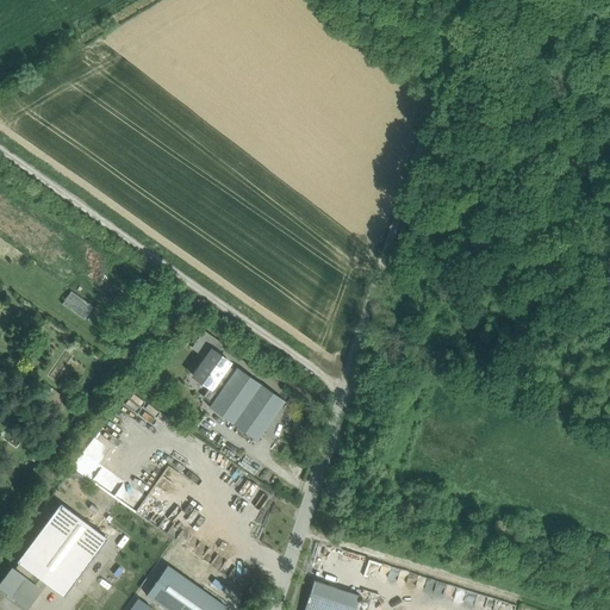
[(94,307),(72,292),(62,304),(85,321),(94,307)]
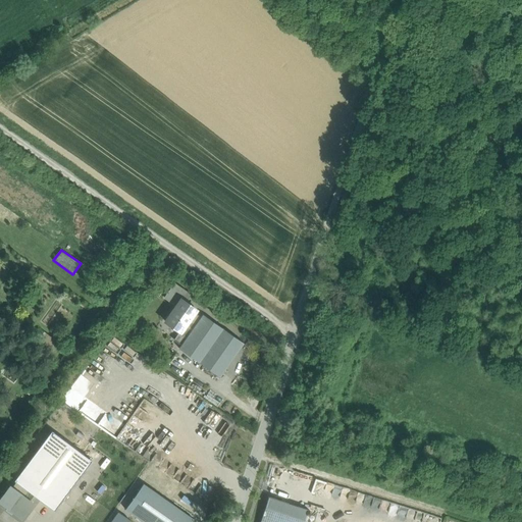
[(190,296),(174,285),(166,297),(177,304),(181,299),(186,302),(190,296)]
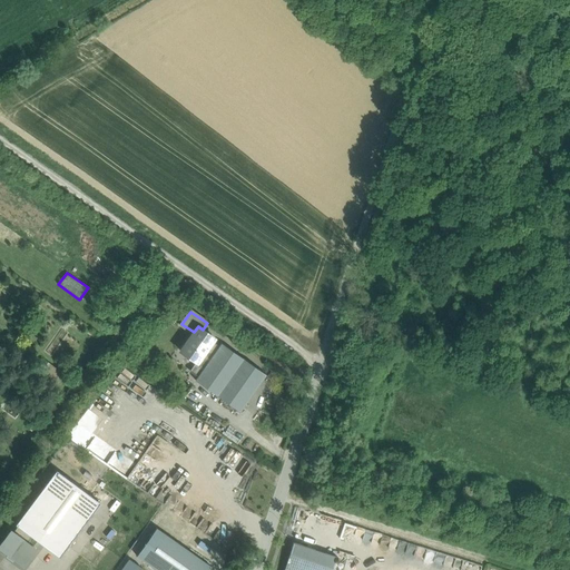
[(194,332),(180,351),(196,362),(190,371),(198,376),(219,346),(212,342),(215,337),(203,330),(198,326),(194,332)]
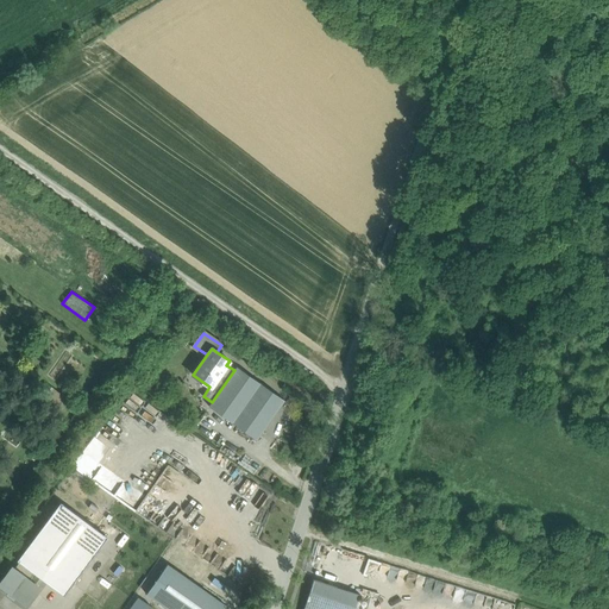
[(284,400),(237,366),(234,370),(212,402),(208,407),(256,440),(284,400)]
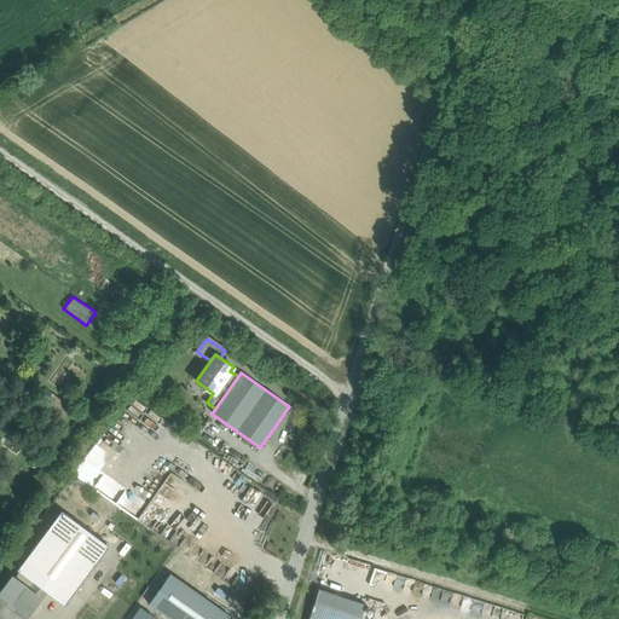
[(65,514),(62,510),(17,570),(19,572),(41,588),(64,605),(97,562),(109,547),(65,514)]
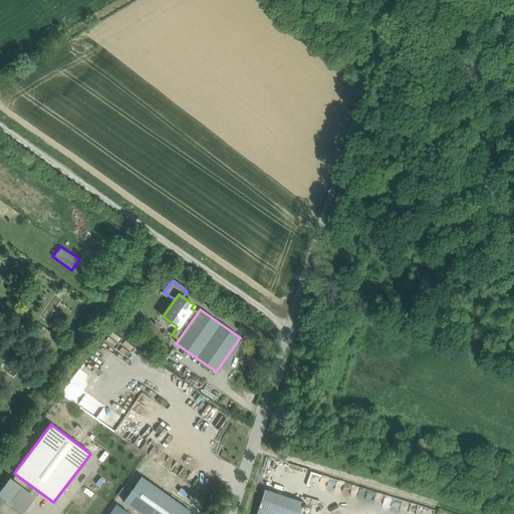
[(34,488),(16,475),(12,480),(30,493),(34,488)]
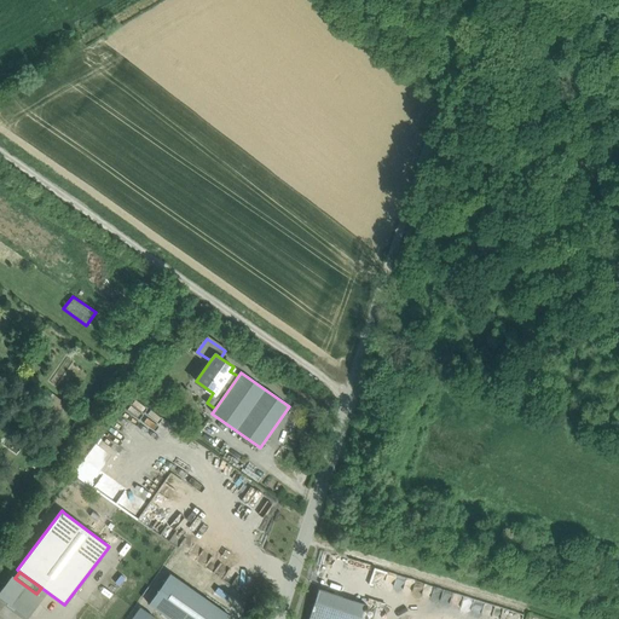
[(226,618),(229,615),(171,573),(149,603),(171,618),(226,618)]
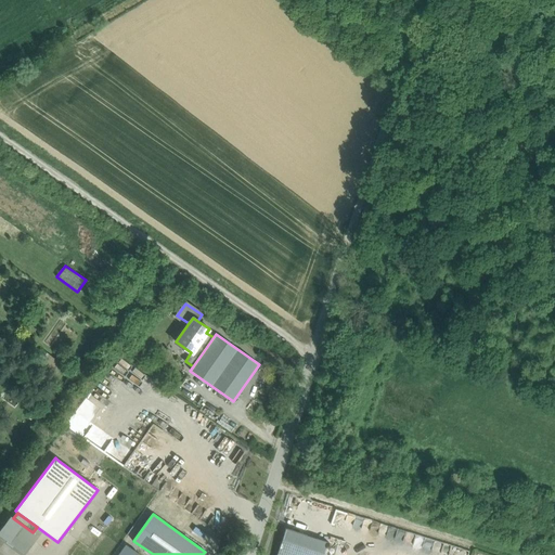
[(13,518),(11,517),(0,530),(0,533),(8,539),(5,541),(12,546),(14,544),(23,550),(35,534),(33,532),(13,518)]
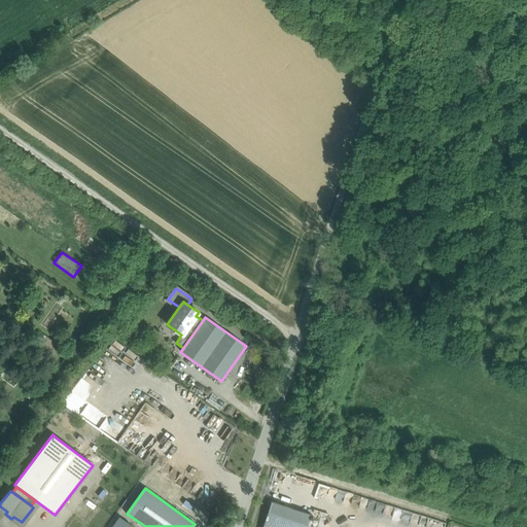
[(307,526),(311,515),(271,501),(265,522),(279,526),(307,526)]
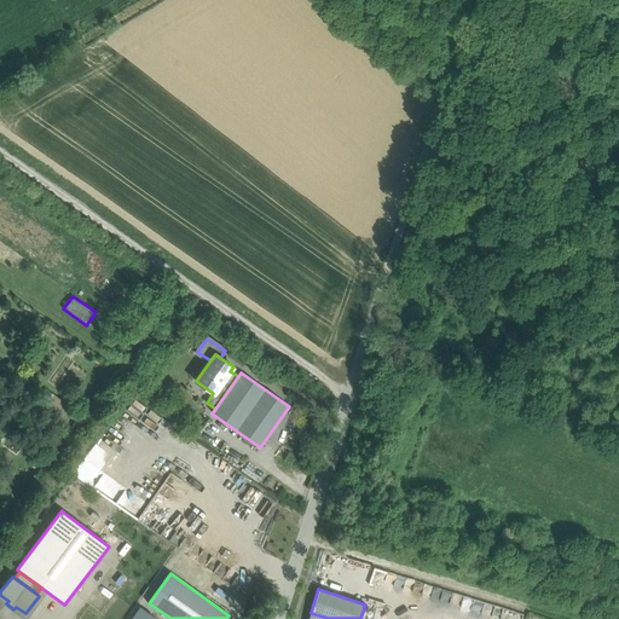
All buildings are outlined.
